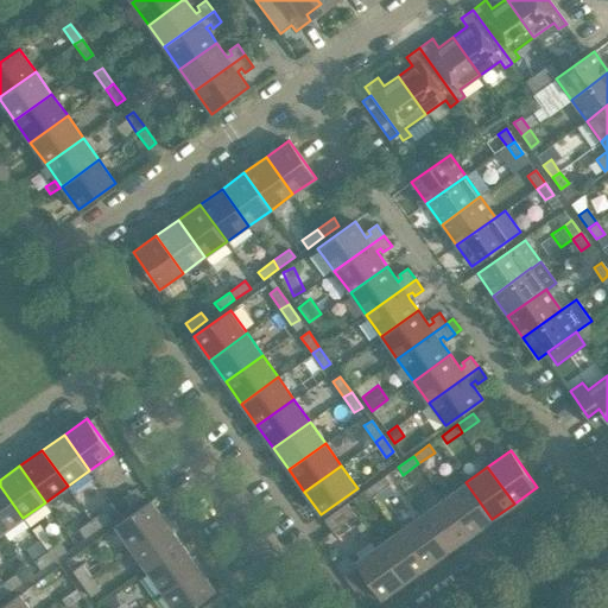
[(374,495),(391,483),(385,476),(369,487),(374,495)]
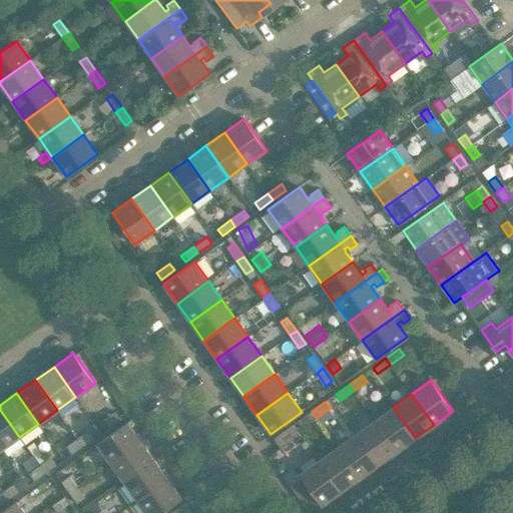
[(415,438),(393,407),(374,421),(397,452),(415,438)]
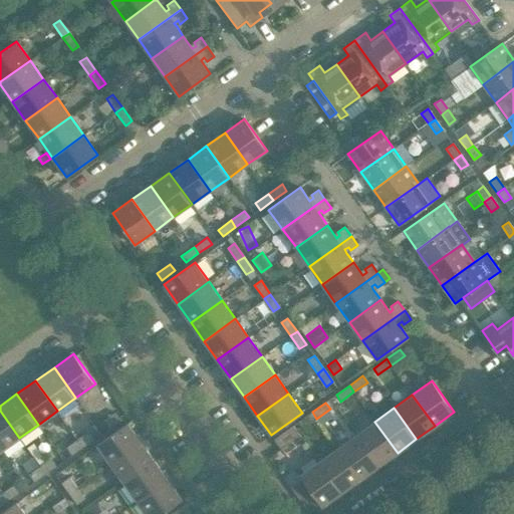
[(19,438),(0,411),(0,450),(1,451),(19,438)]
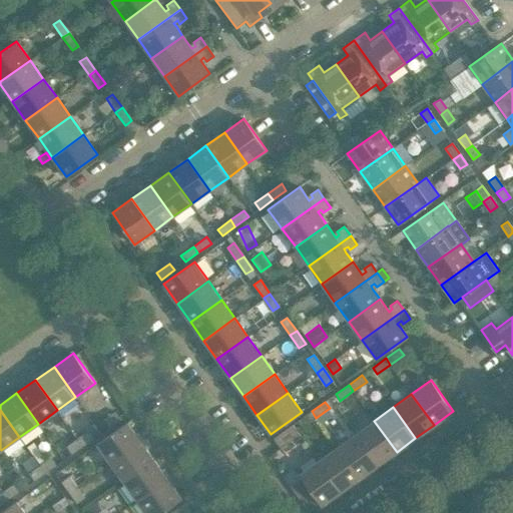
[(303,427),(316,418),(312,411),(299,421),(303,427)]
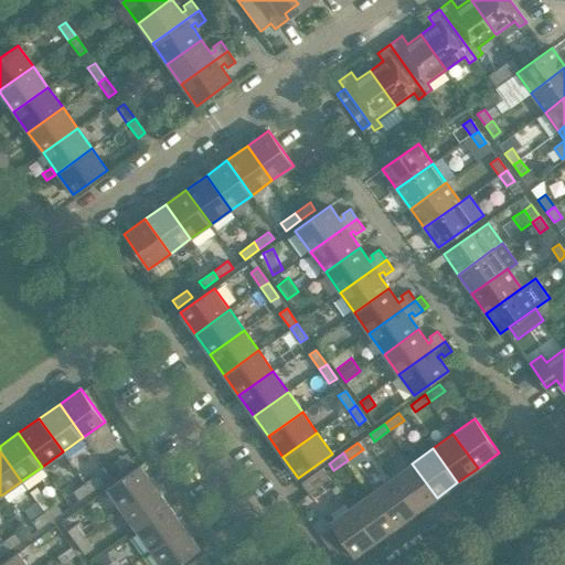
[(120,470),(132,461),(127,454),(115,462),(120,470)]
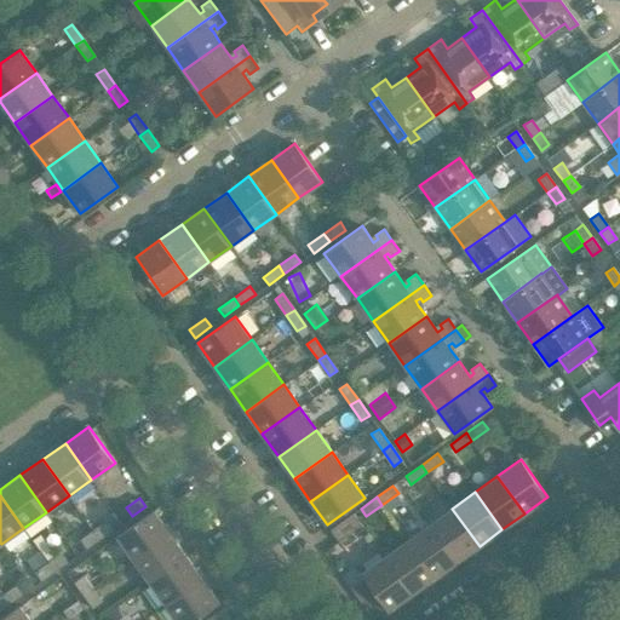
[(480,546),(452,509),(430,524),(457,562),(480,546)]
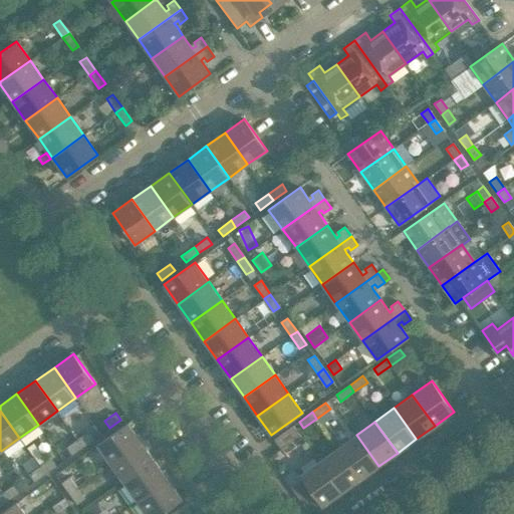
[(110,464),(142,443),(127,423),(96,445),(110,464)]
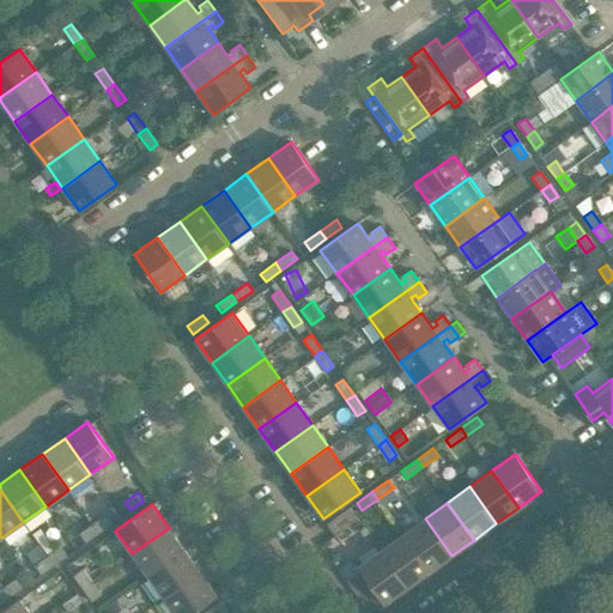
[(358,519),(350,508),(340,514),(349,526),(358,519)]
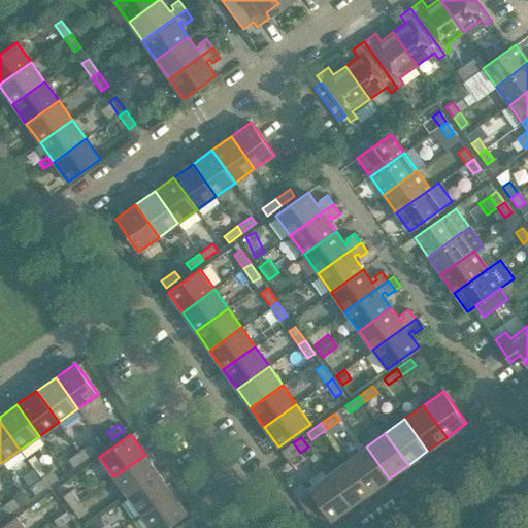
[(300,453),(293,442),(282,451),(289,461),(300,453)]
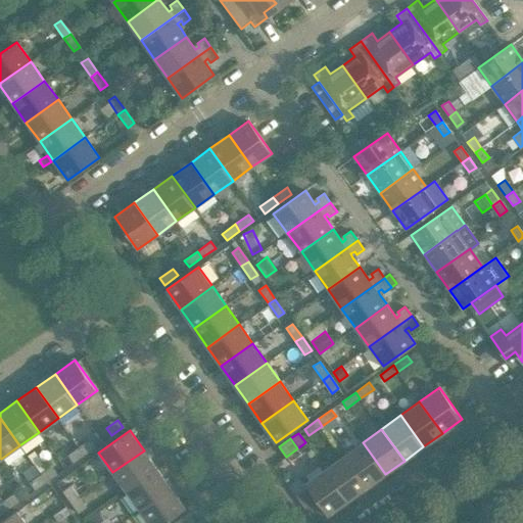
[(95,447),(90,439),(79,447),(84,456),(95,447)]
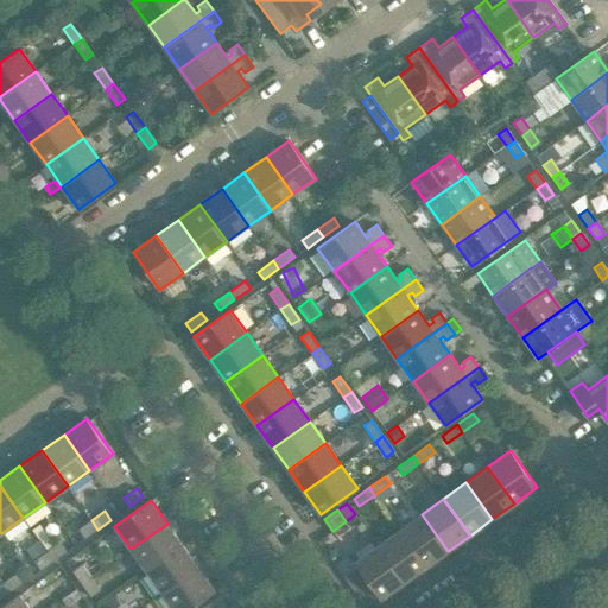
[(448,551),(422,514),(399,530),(426,567),(448,551)]
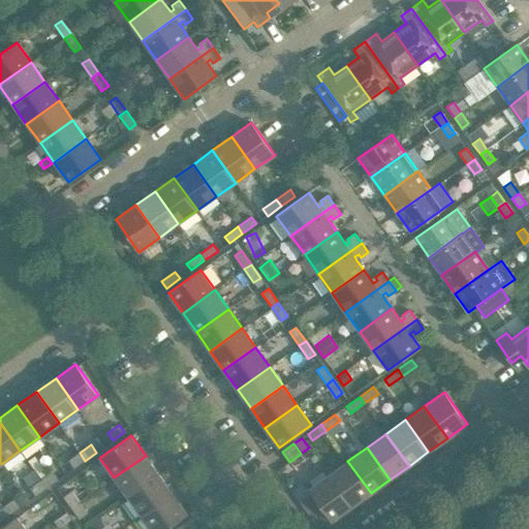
[(73,468),(85,461),(80,453),(68,461),(73,468)]
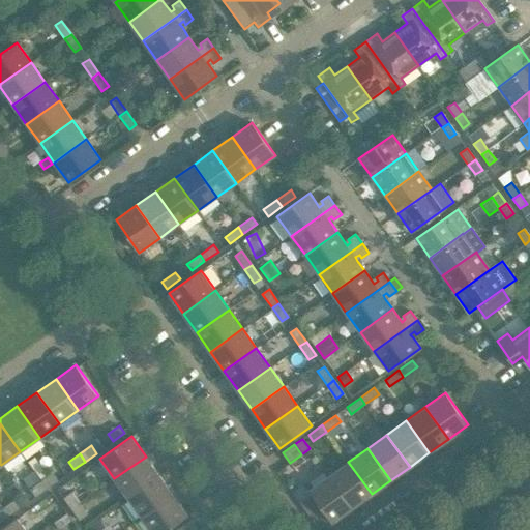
[(128,498),(159,475),(146,457),(114,478),(128,498)]
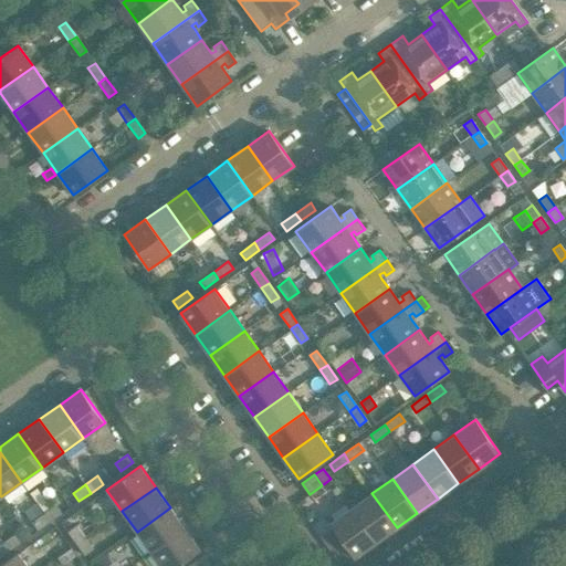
[(397,527),(371,493),(352,507),(376,543),(397,527)]
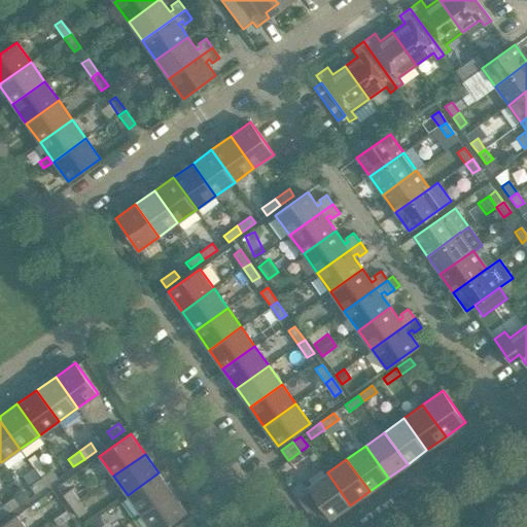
[(34,468),(23,477),(30,486),(40,478),(34,468)]
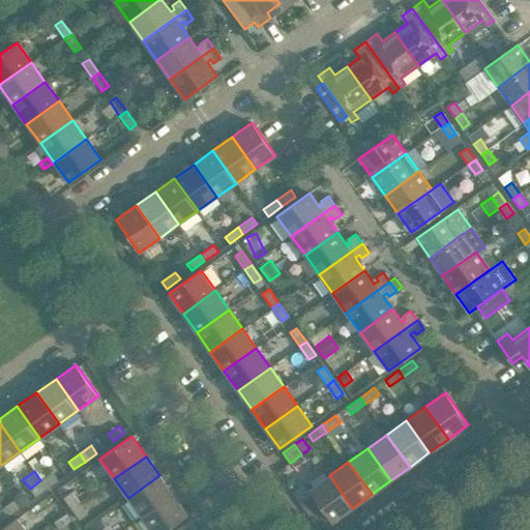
[(47,489),(58,480),(52,473),(40,480),(47,489)]
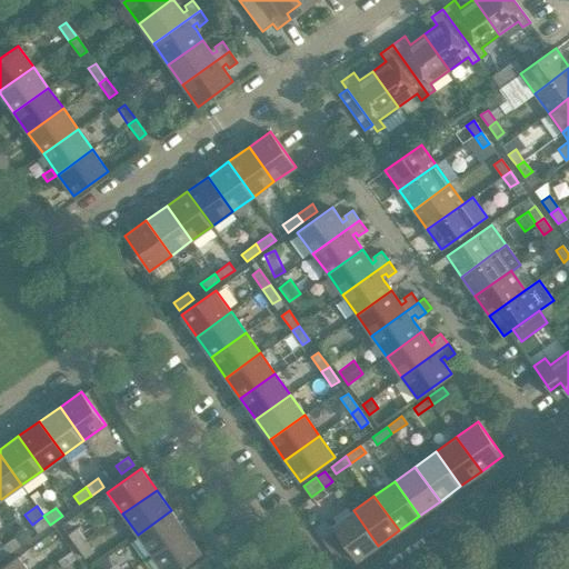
[(152,555),(186,531),(171,510),(138,535),(152,555)]
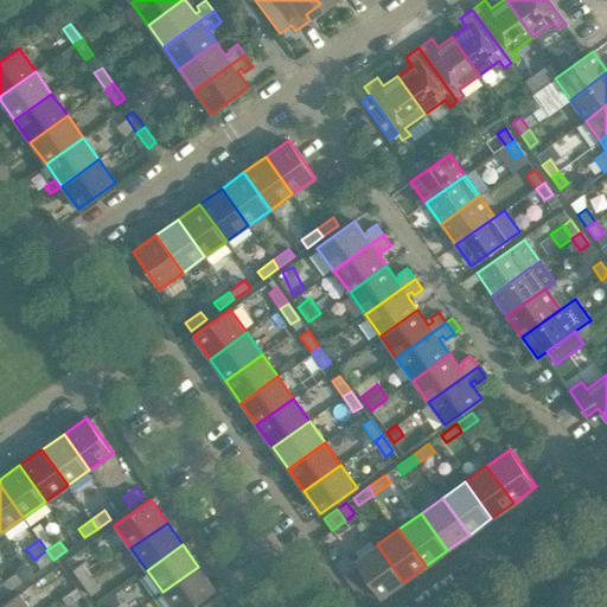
[(403,582),(377,544),(353,561),(358,567),(381,598),(403,582)]
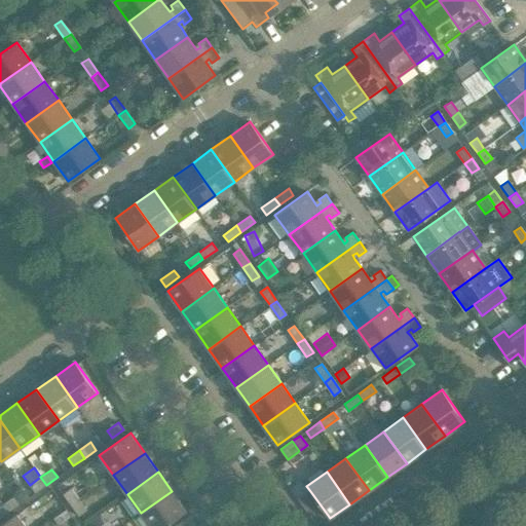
[(46,485),(40,477),(30,485),(35,493),(46,485)]
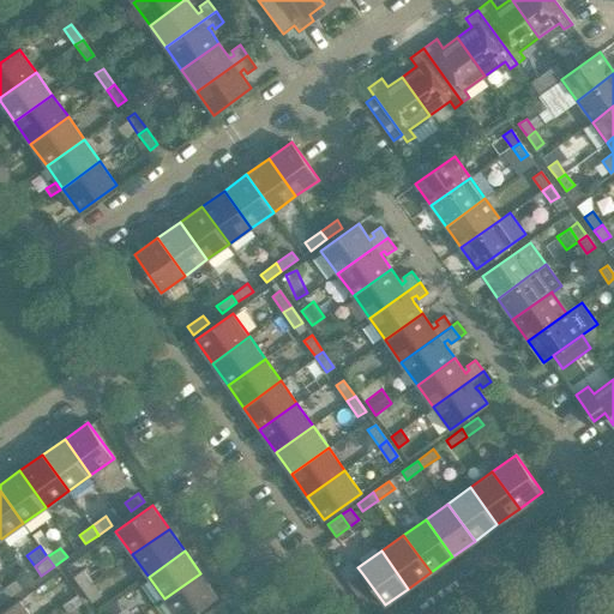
[(92,584),(83,570),(73,577),(83,590),(92,584)]
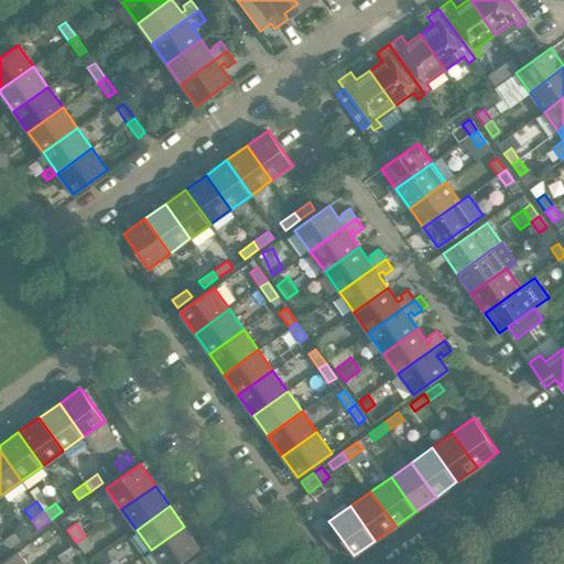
[(160,563),(175,563),(199,548),(184,527),(151,550),(160,563)]
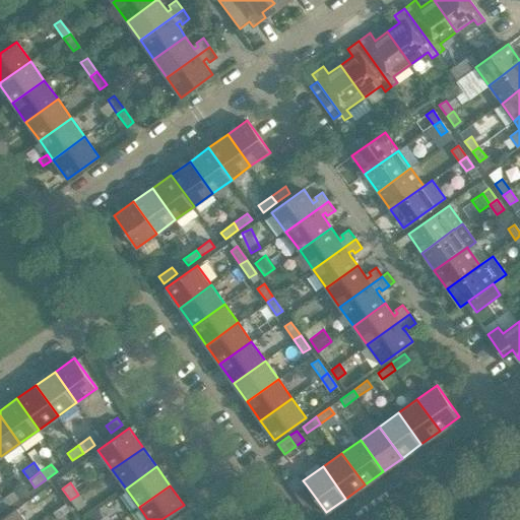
[(307,485),(295,495),(312,519),(314,519),(326,512),(307,485)]
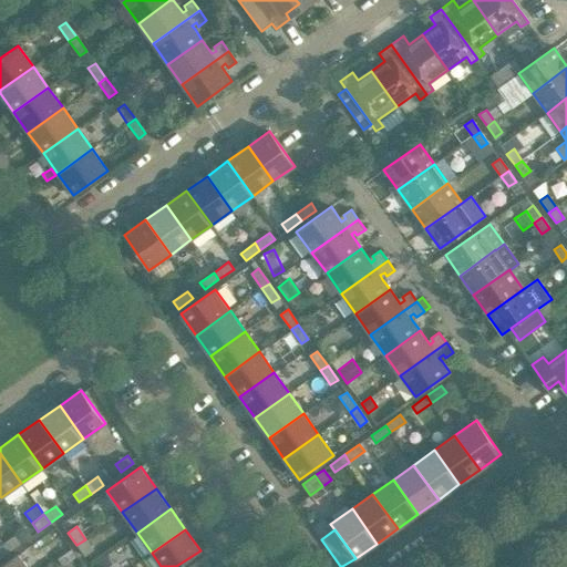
[(21,544),(14,535),(2,544),(9,553),(21,544)]
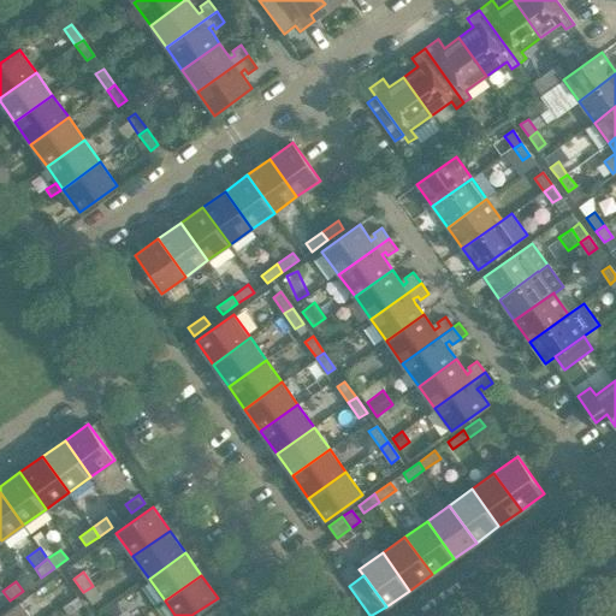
[(101,598),(93,586),(83,592),(93,604),(101,598)]
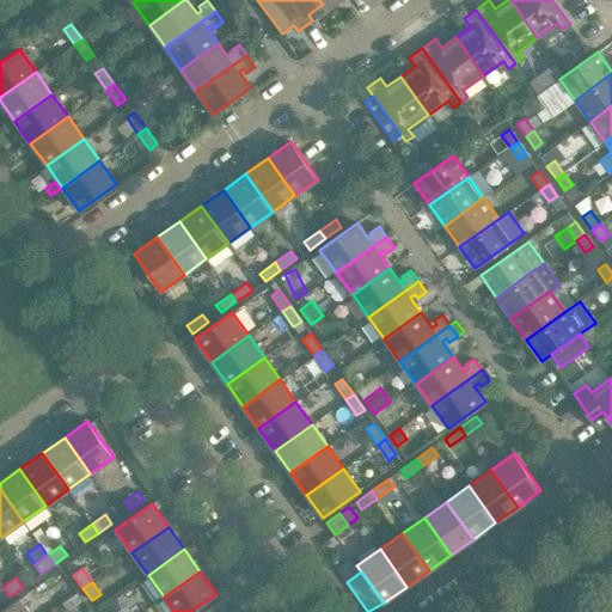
[(0,611),(30,611),(19,598),(0,611)]
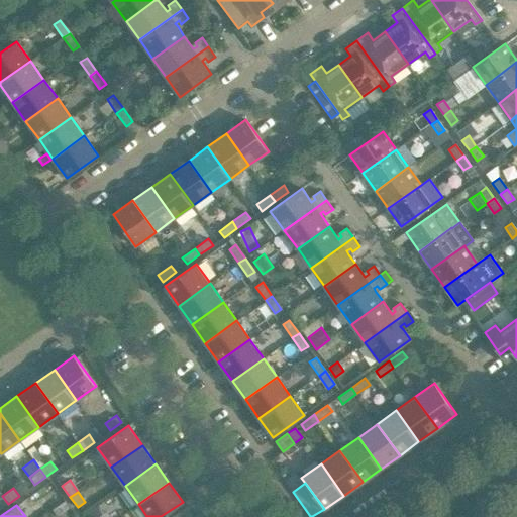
[(192,516),(193,516),(186,507),(174,515),(175,516),(192,516)]
